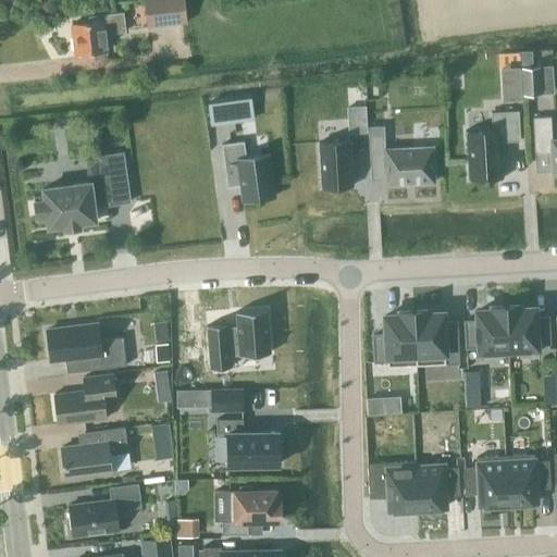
[(143,0),(147,27),(185,22),(183,0),(143,0)]
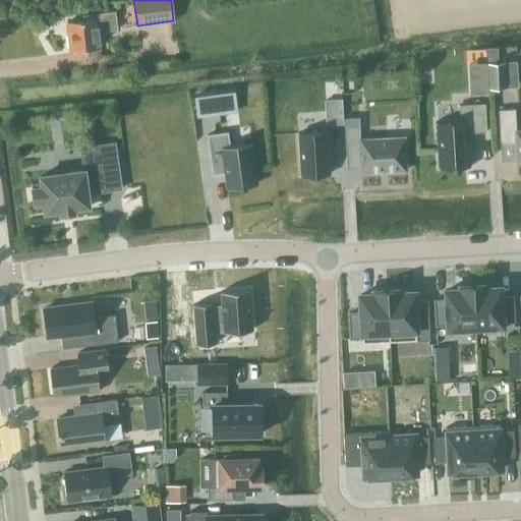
[(52,6),(49,2),(43,1),(38,4),(37,10),(41,14),(47,15),(51,12),(52,6)]
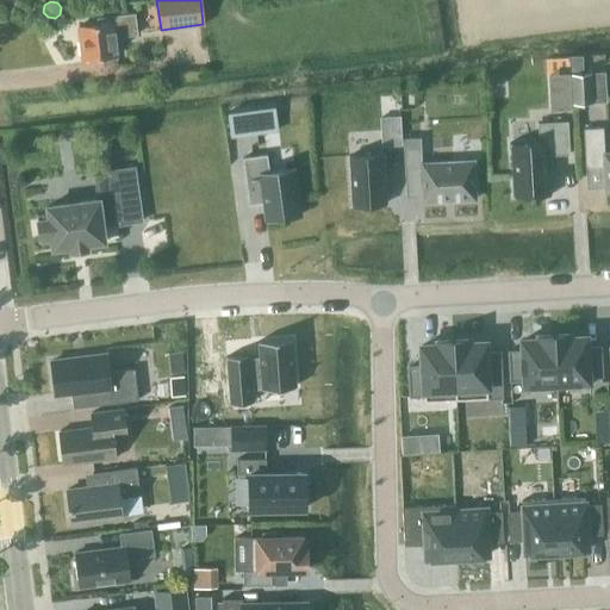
[(134,14),(110,17),(97,18),(97,24),(78,26),(81,60),(116,56),(114,37),(136,35),(134,14)]
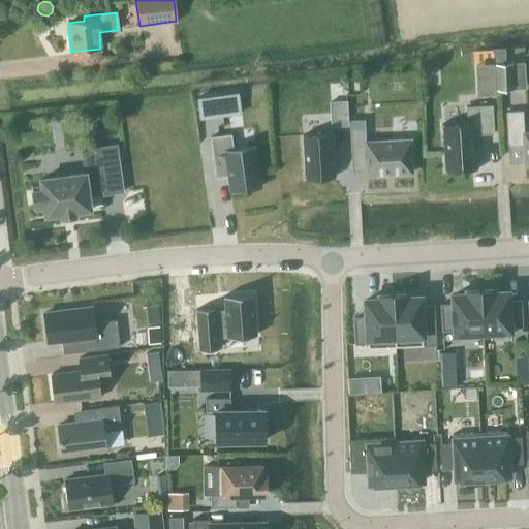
[(493,61),(505,61),(504,48),(492,48),(493,61)]
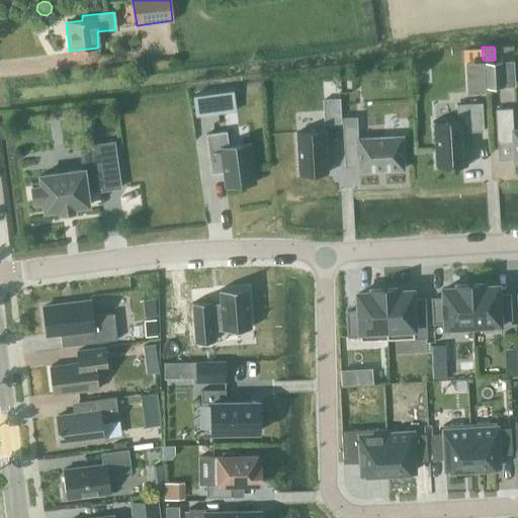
[(503,88),(502,62),(485,63),(486,89),(503,88)]
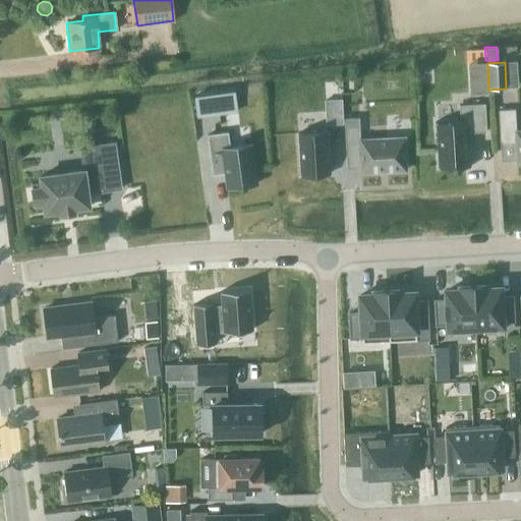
[(470,95),(487,94),(485,63),(468,64),(470,95)]
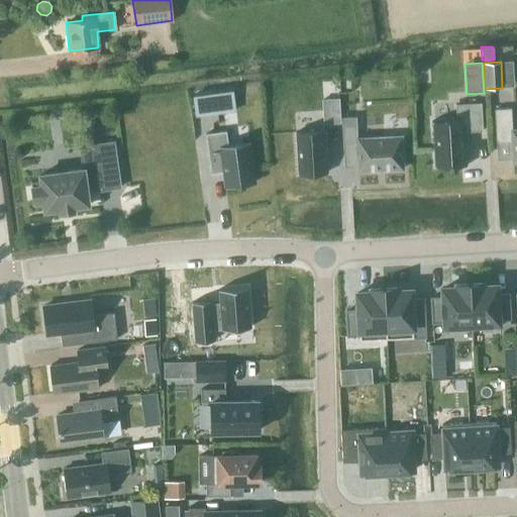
[(220,92),(192,96),(195,116),(223,112),(220,92)]
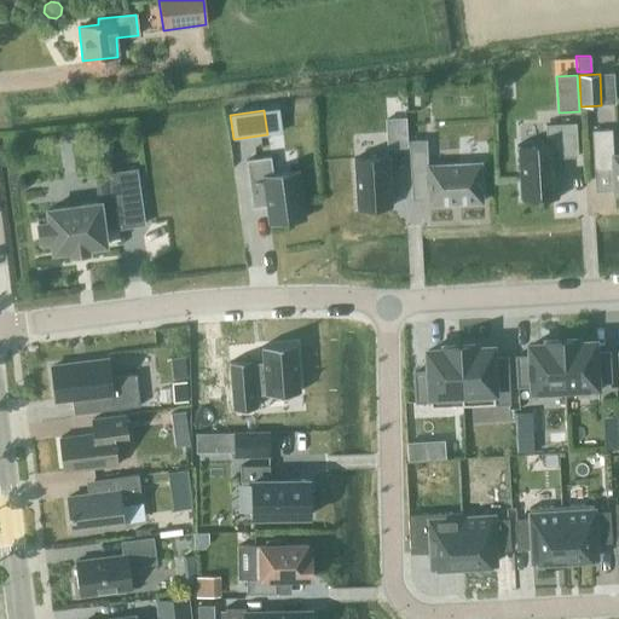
[(404,120),(386,120),(388,148),(406,148),(404,120)]
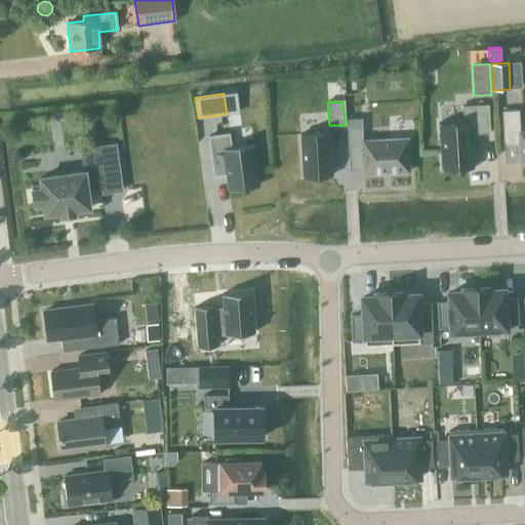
[(462,122),(439,123),(441,170),(473,168),(471,134),(489,132),(488,105),(462,106),(462,122)]
